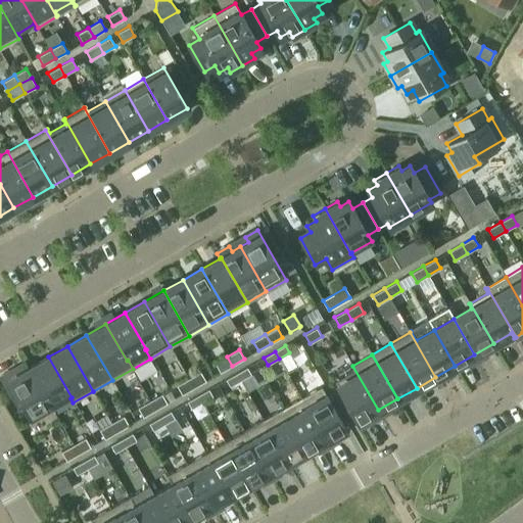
[(48,357),(29,368),(52,409),(70,398),(72,397),(48,357)]
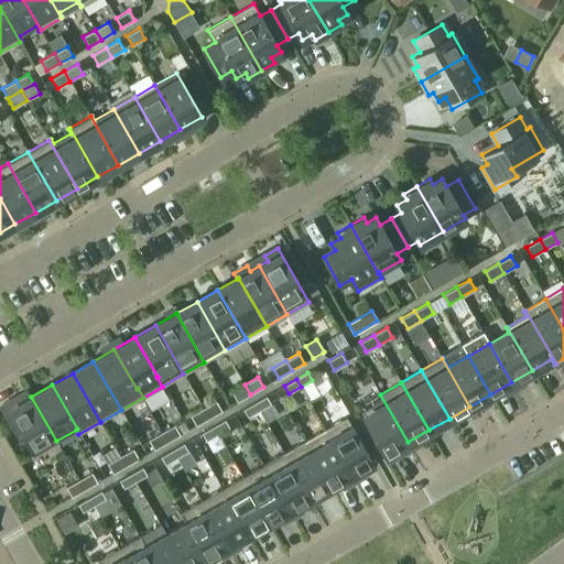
[(237,402),(250,394),(245,384),(231,392),(237,402)]
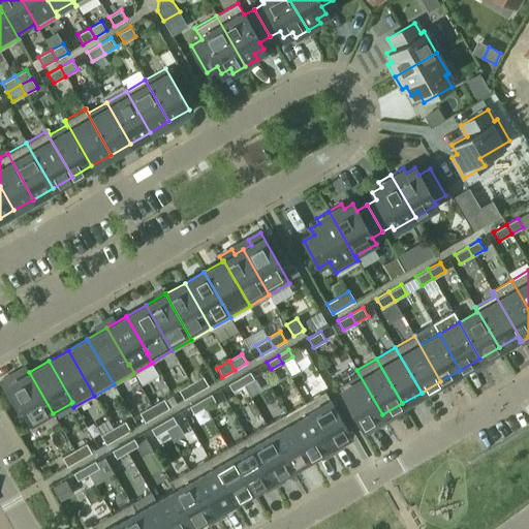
[(374,419),(382,414),(356,370),(355,370),(358,374),(339,385),(365,432),(377,425),(374,419)]
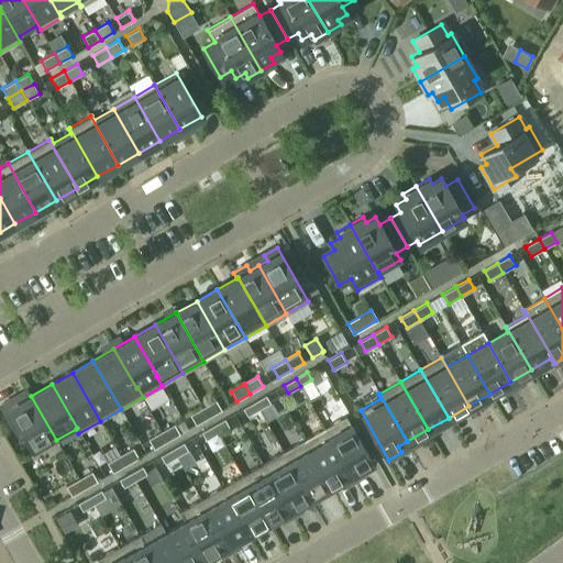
[(271,403),(266,395),(254,401),(258,409),(271,403)]
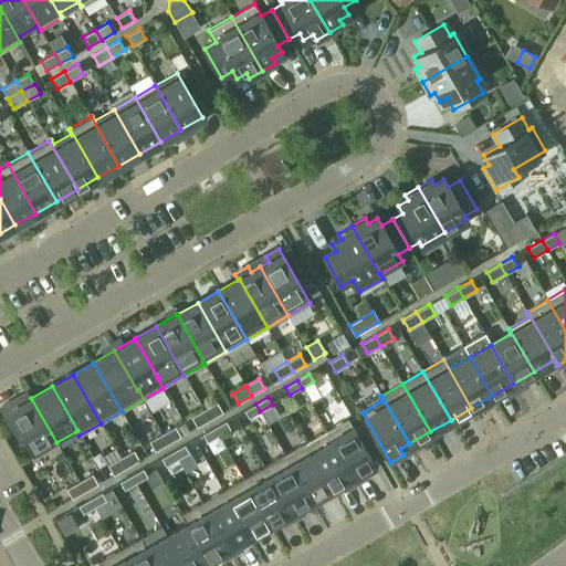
[(20,429),(35,456),(56,442),(31,398),(4,413),(14,432),(20,429)]
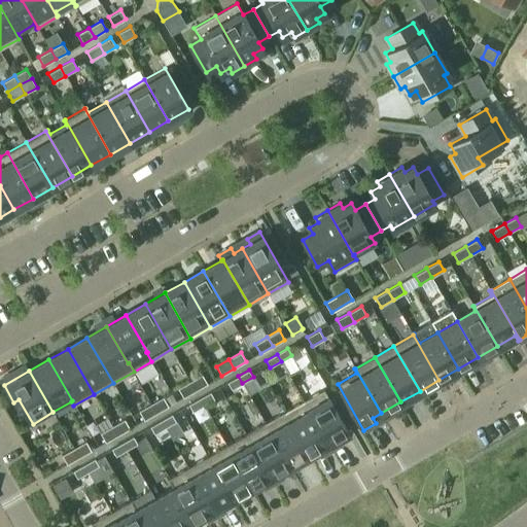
[(202,375),(189,381),(195,390),(207,384),(202,375)]
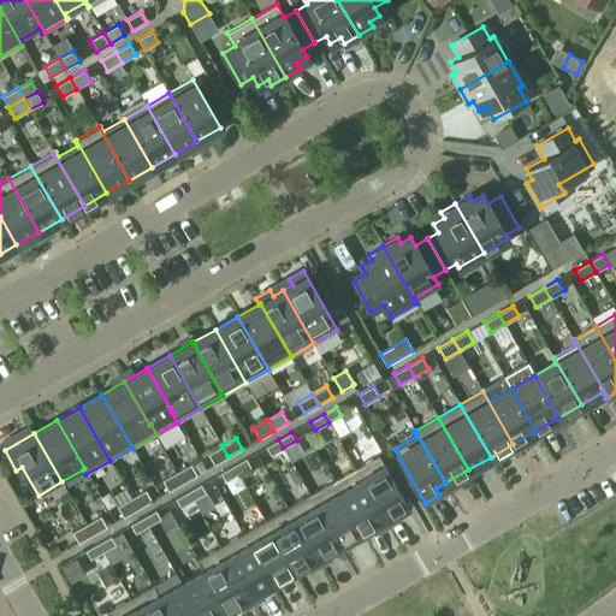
[(283,448),(278,439),(266,446),(271,455),(283,448)]
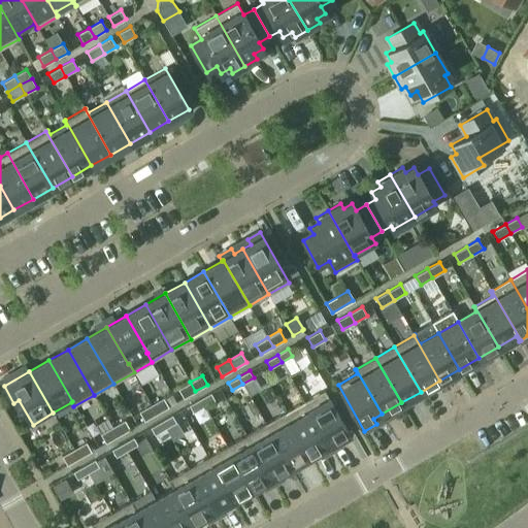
[(184,398),(195,391),(190,382),(178,389),(184,398)]
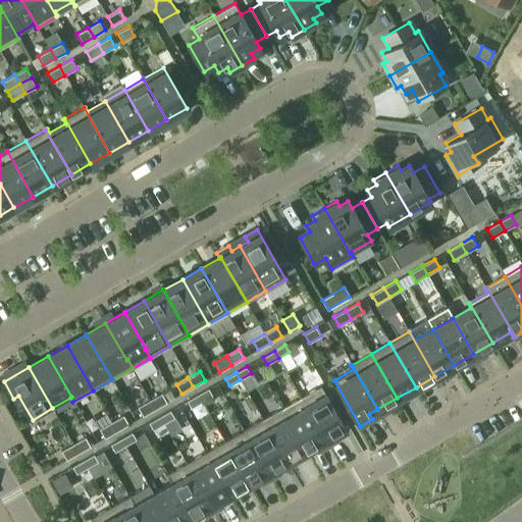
[(345,428),(320,385),(301,397),(325,439),(345,428)]
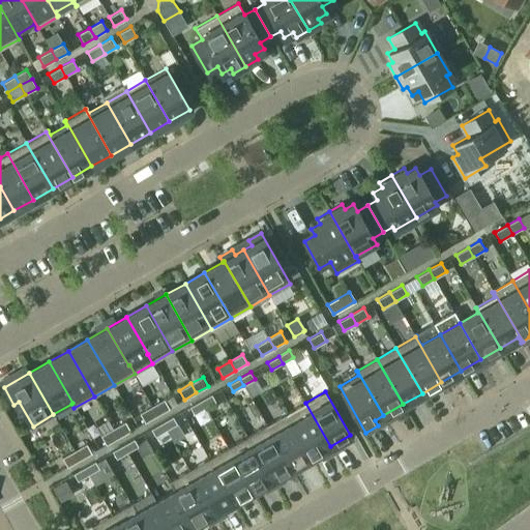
[(215,402),(211,394),(201,401),(205,408),(215,402)]
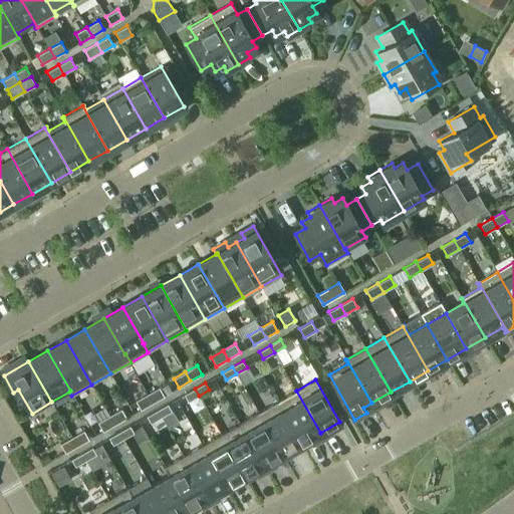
[(159,387),(147,394),(153,403),(165,397),(159,387)]
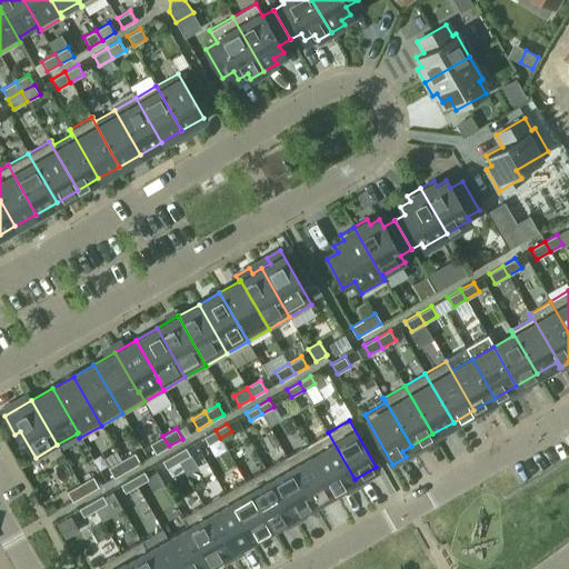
[(208,445),(220,438),(216,430),(203,437),(208,445)]
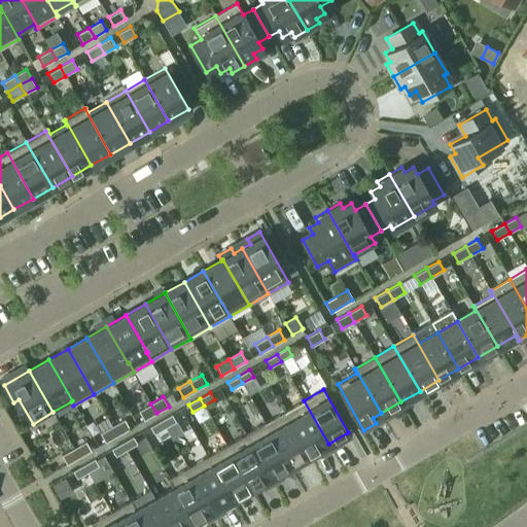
[(328,444),(304,400),(284,412),(309,455),(328,444)]
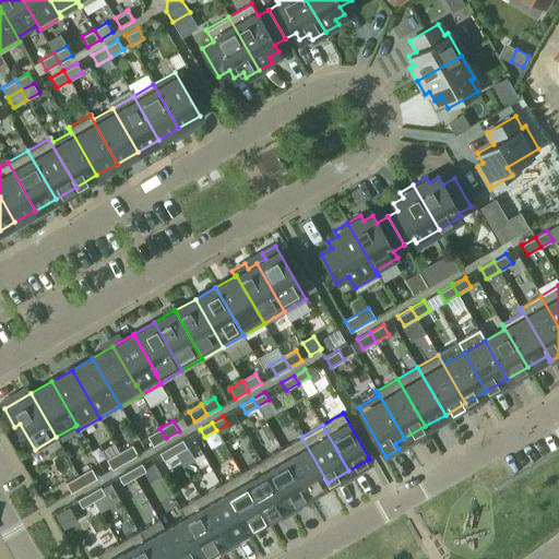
[(153,445),(166,438),(159,428),(146,436),(153,445)]
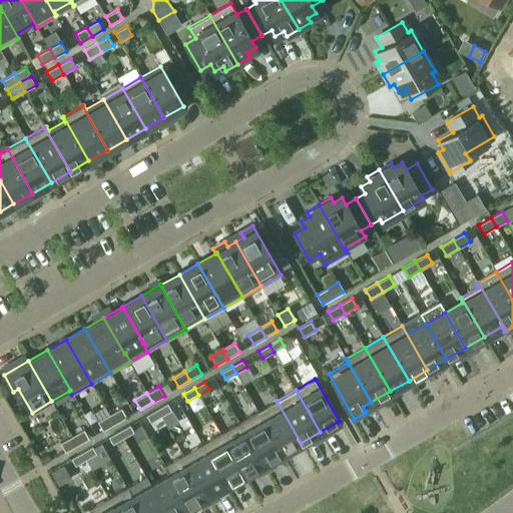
[(301,443),(277,401),(258,412),(282,454),(301,443)]
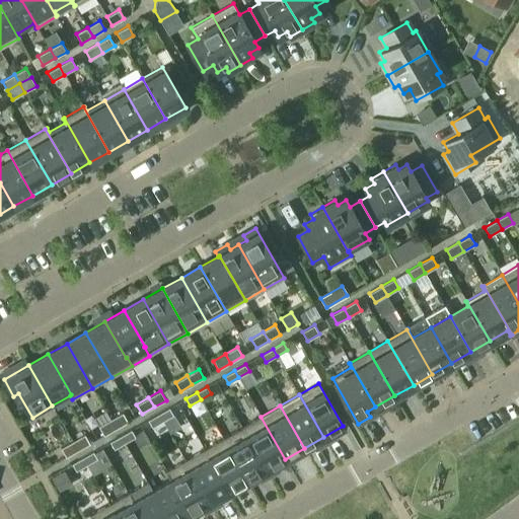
[(173,415),(169,408),(158,414),(162,421),(173,415)]
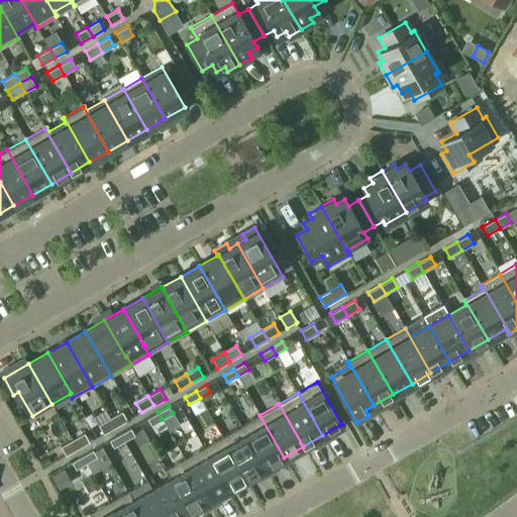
[(110,418),(115,427),(127,420),(122,411),(110,418)]
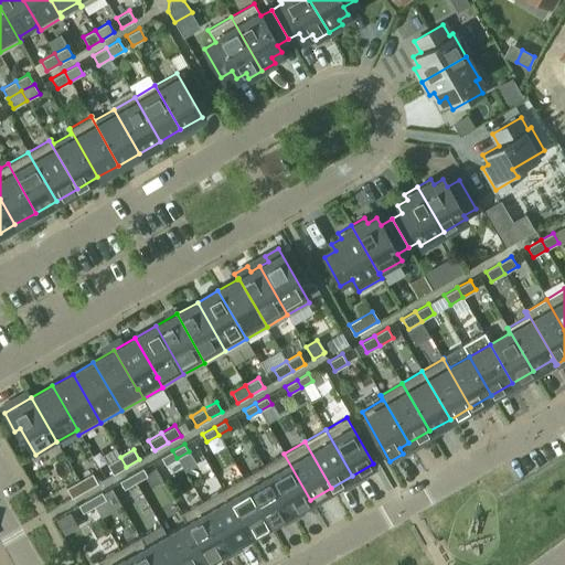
[(166,465),(177,458),(172,450),(161,457),(166,465)]
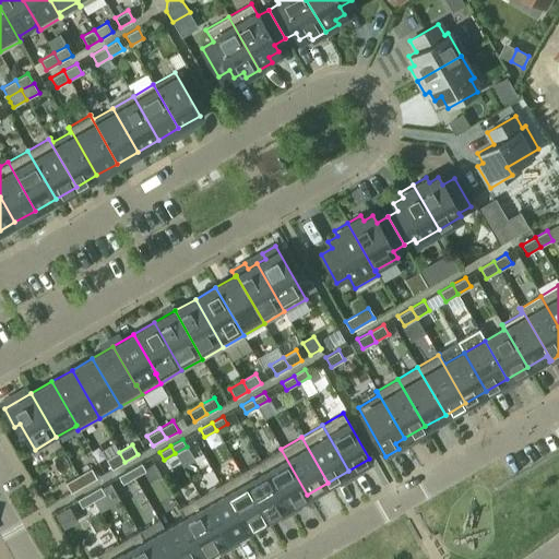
[(307,495),(281,449),(260,460),(287,506),(307,495)]
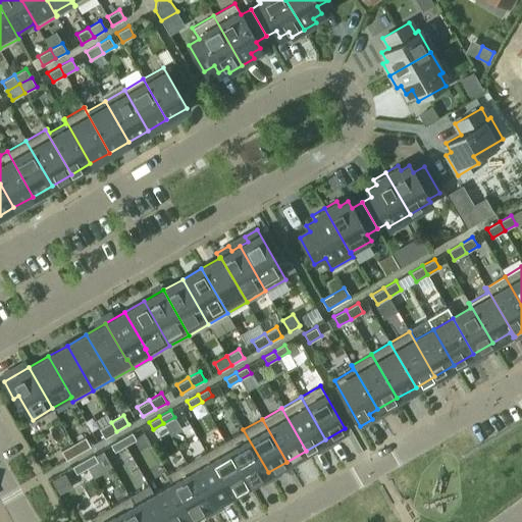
[(104,438),(116,431),(111,422),(99,428),(104,438)]
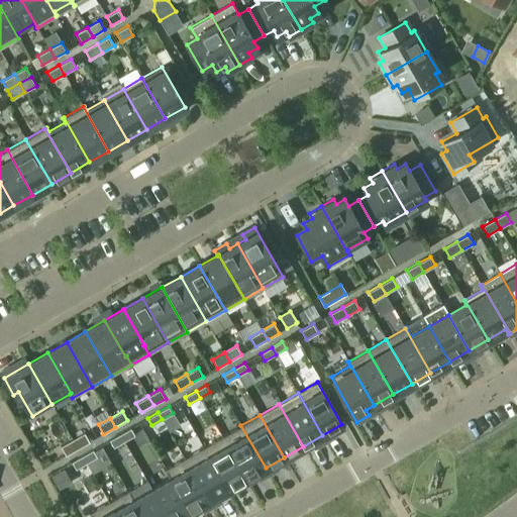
[(266,468),(240,425),(222,436),(246,479),(266,468)]
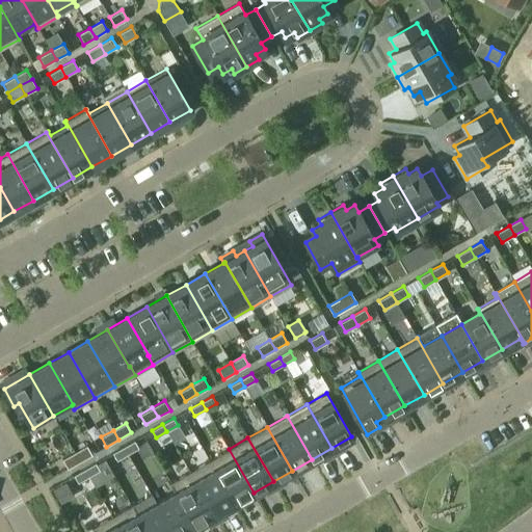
[(138,448),(134,441),(124,447),(128,454),(138,448)]
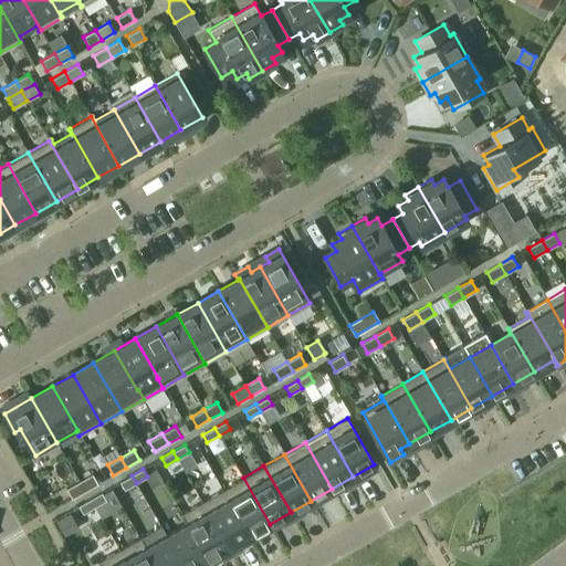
[(92,474),(79,481),(85,491),(97,484),(92,474)]
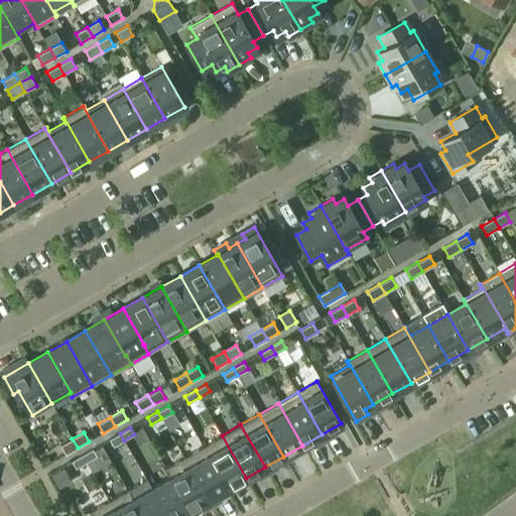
[(113,446),(124,440),(120,433),(109,439),(113,446)]
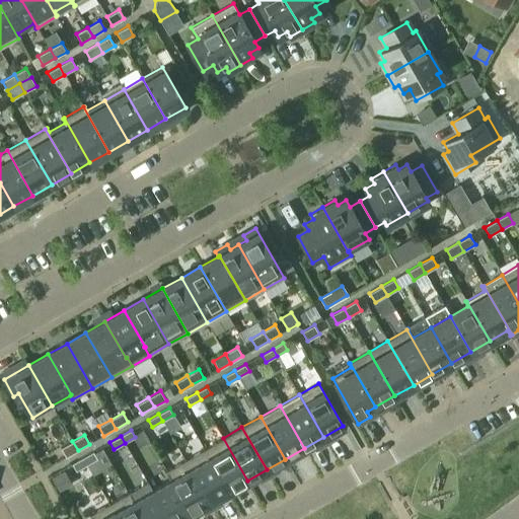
[(247,480),(223,438),(204,449),(228,492),(247,480)]
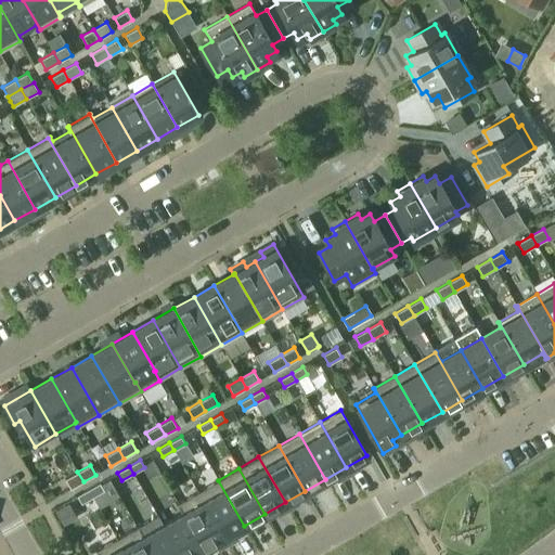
[(71,489),(84,481),(77,472),(65,479),(71,489)]
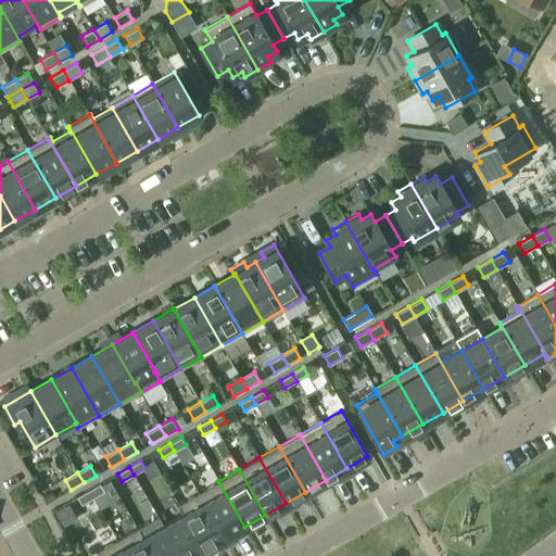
[(244,527),(218,481),(198,493),(224,539),(244,527)]
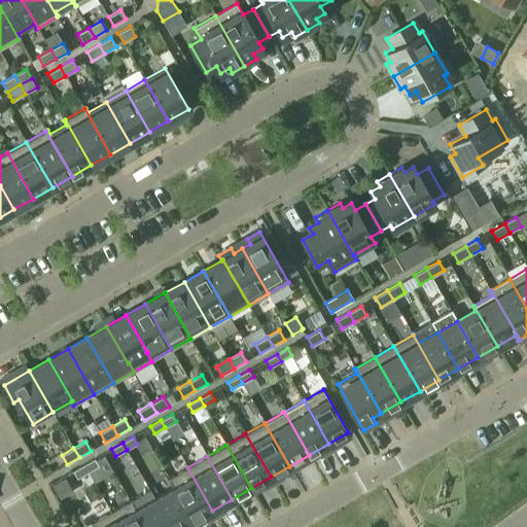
[(99,466),(95,459),(83,465),(88,472),(99,466)]
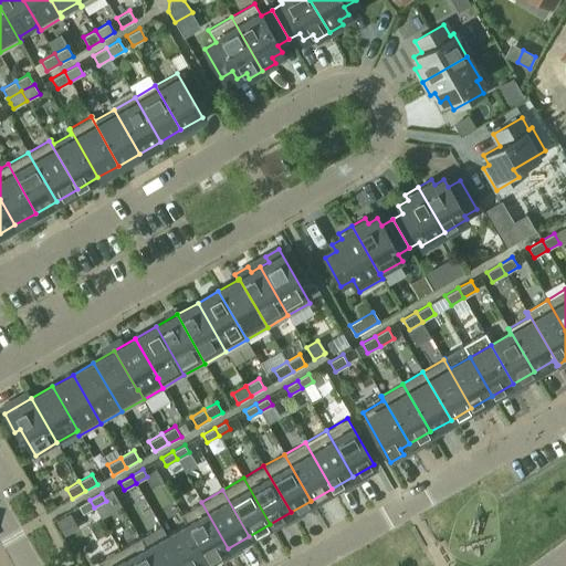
[(83,514),(94,507),(90,500),(79,506),(83,514)]
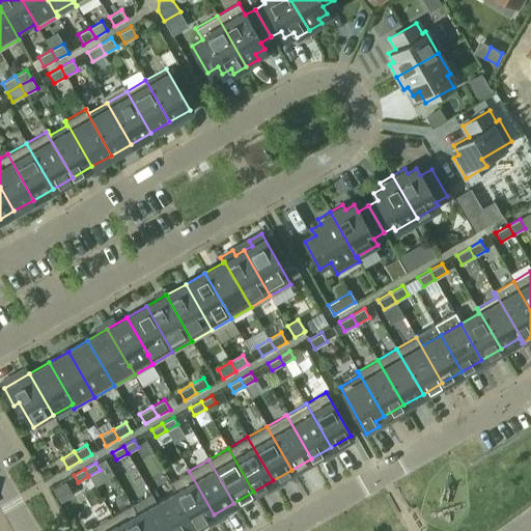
[(214,514),(189,471),(170,481),(195,525),(214,514)]
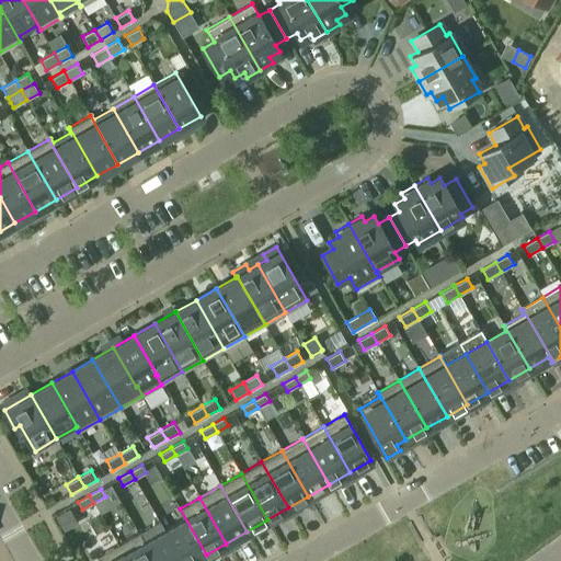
[(195,560),(206,554),(180,508),(179,510),(184,518),(164,529),(181,560),(195,560)]
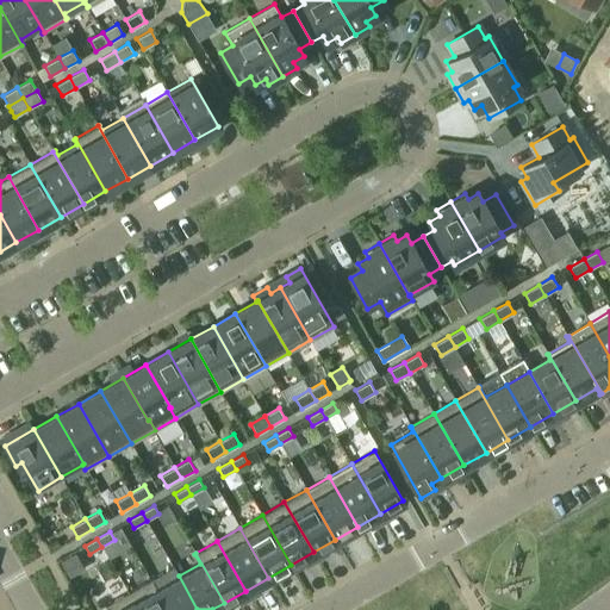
[(197,609),(179,576),(175,578),(157,589),(151,578),(150,579),(168,609),(197,609)]
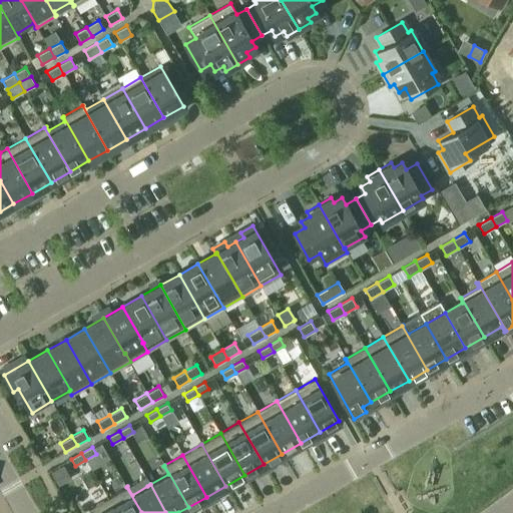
[(141,512),(126,487),(107,498),(116,512),(141,512)]
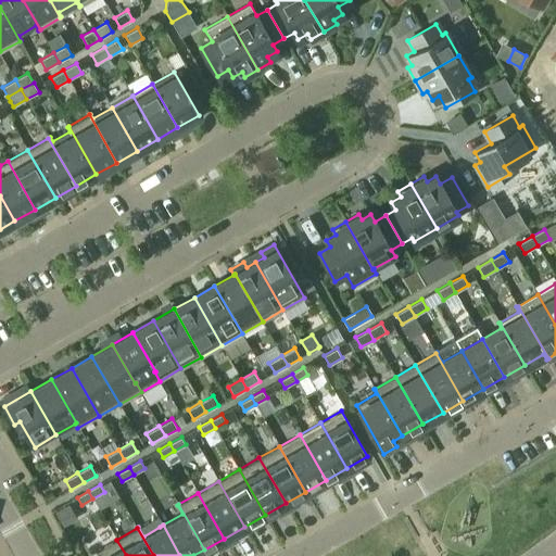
[(126,555),(116,540),(96,552),(98,555),(126,555)]
